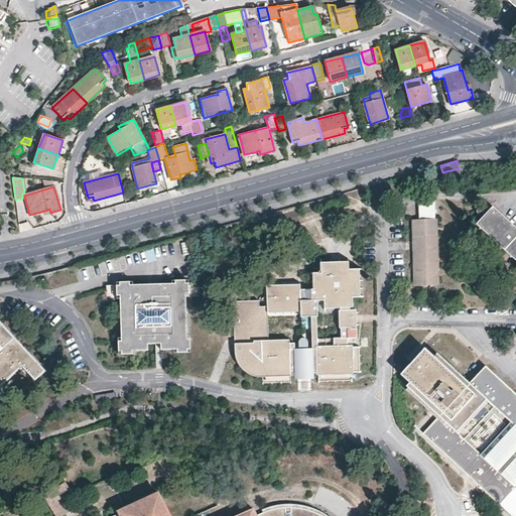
[(438,199),(407,200),(407,215),(420,215),(423,215),(439,214),(438,199)]
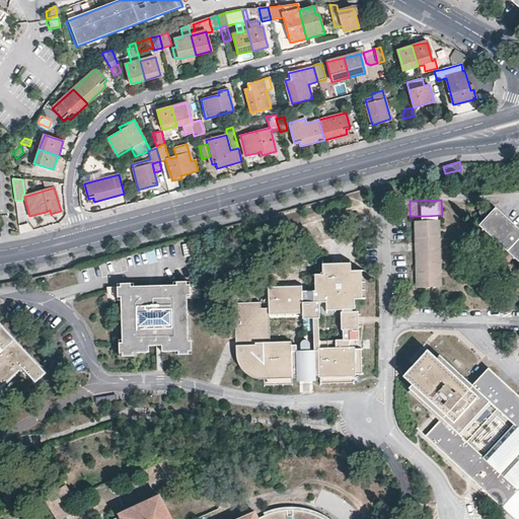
[(518,228),(516,226),(515,225),(508,219),(502,213),(496,207),(489,215),(487,217),(478,225),(485,231),(492,237),(499,244),(506,250),(507,251),(512,256),(513,257),(518,263),(518,228)]
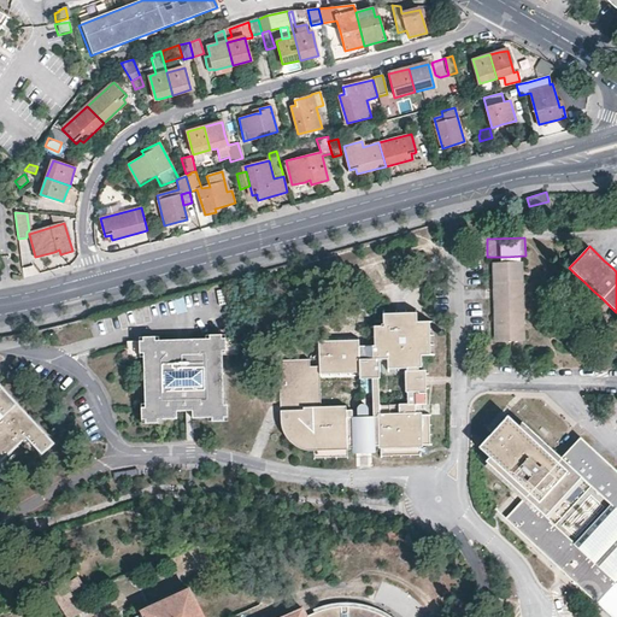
[(524,339),(522,262),(506,262),(503,262),(493,263),(493,271),(495,340),(524,339)]
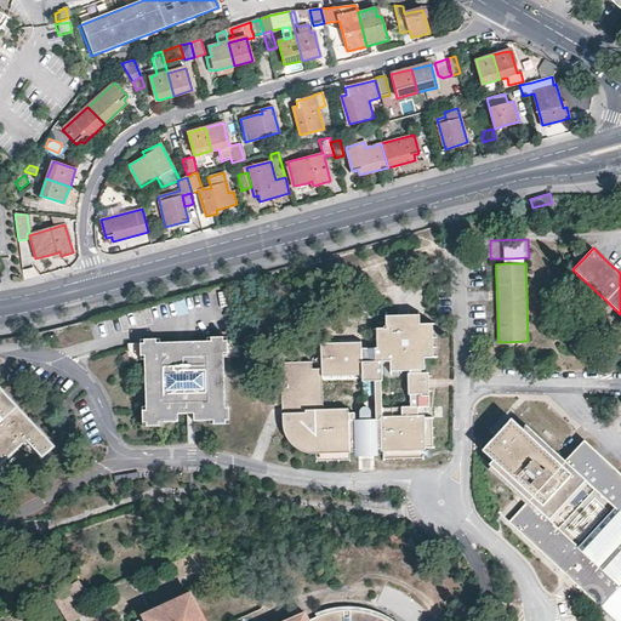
[(349,450),(354,450),(354,451),(379,450),(383,450),(385,460),(425,457),(425,449),(433,449),(432,419),(419,419),(419,406),(428,406),(428,397),(421,397),(421,394),(428,394),(428,374),(421,374),(421,370),(423,370),(423,358),(432,358),(431,324),(419,324),(419,315),(386,315),(386,329),(376,329),(376,347),(362,348),(360,342),(322,343),(322,369),(313,369),(313,362),(281,363),(283,408),(286,408),(286,414),(283,414),(283,425),(286,425),(288,429),(289,433),(290,437),(292,439),(295,443),(300,446),(305,449),(312,450),(315,451),(349,450)]
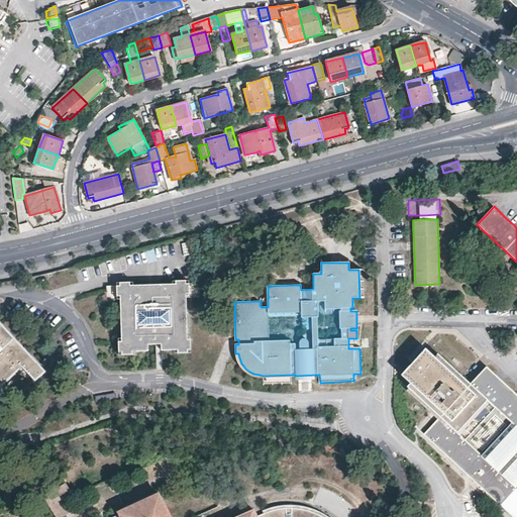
[(120,300),(121,338),(121,341),(119,341),(119,351),(122,351),(122,354),(132,354),(132,351),(135,351),(149,351),(148,344),(162,344),(162,350),(175,350),(178,350),(178,353),(188,353),(188,349),(192,349),(191,339),(188,339),(188,336),(187,298),(187,294),(190,294),(189,284),(186,284),(186,281),(176,281),(176,284),(173,284),(134,285),(130,285),(130,282),(120,283),(120,286),(117,286),(117,296),(120,296),(120,300)]
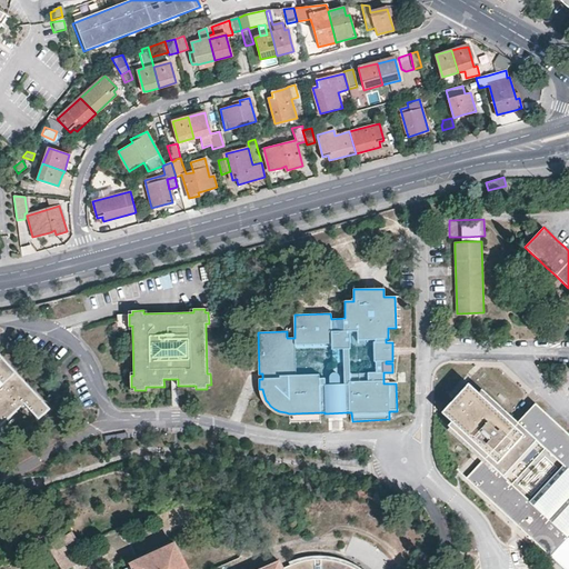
[(0,423),(17,409),(21,405),(35,418),(47,408),(0,358),(0,423)]
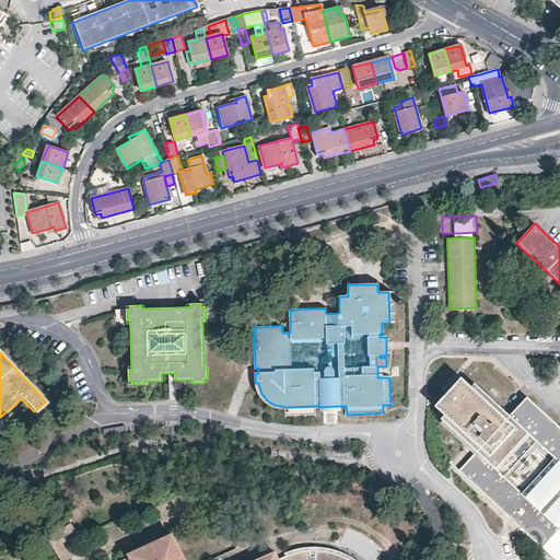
[(559,428),(555,423),(525,396),(510,413),(508,415),(503,411),(473,383),(469,386),(458,377),(432,406),(442,415),(439,419),(470,447),(475,452),(457,469),(457,470),(540,547),(558,529),(559,531),(559,428)]
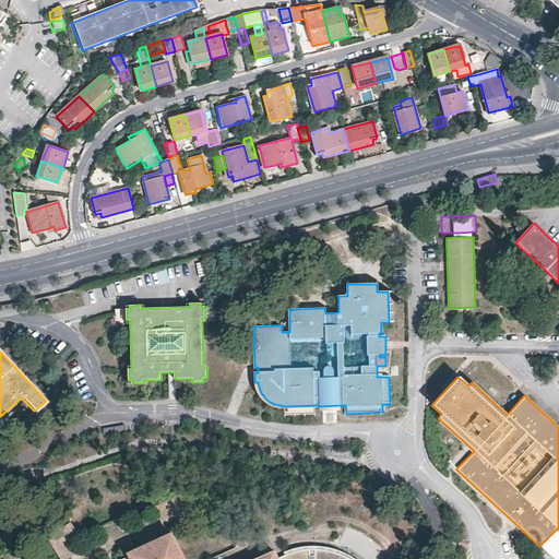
[(260,390),(259,387),(258,382),(254,382),(256,388),(257,391),(259,394),(261,397),(263,401),(268,404),(273,407),(281,408),(285,408),(284,406),(281,405),(274,404),(270,402),(265,399),(263,395),(261,393),(260,390)]
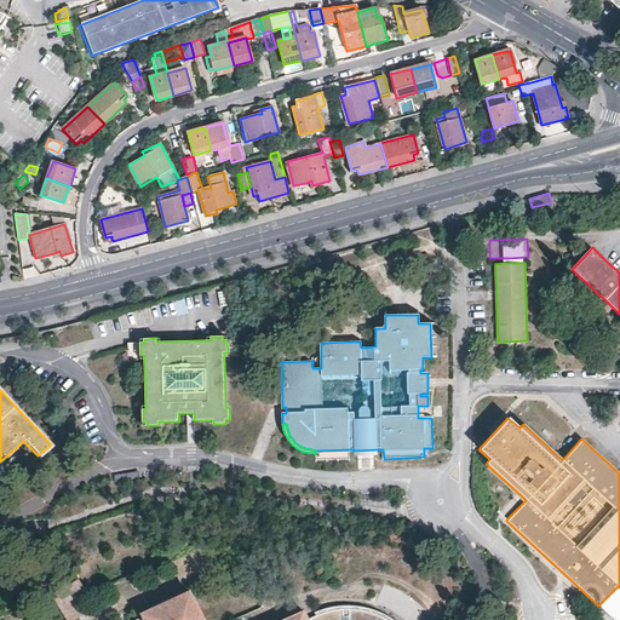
[(349,449),(315,451),(316,453),(316,460),(350,459),(349,449)]
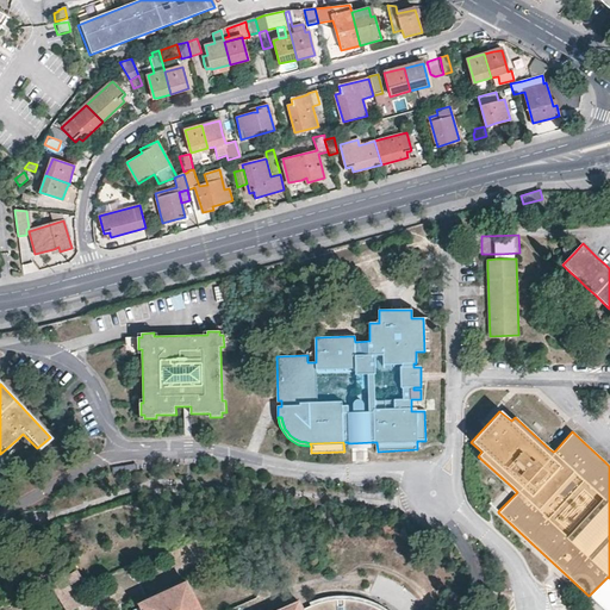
[(88,585),(79,570),(53,585),(67,609),(74,609),(83,604),(75,592),(88,585)]
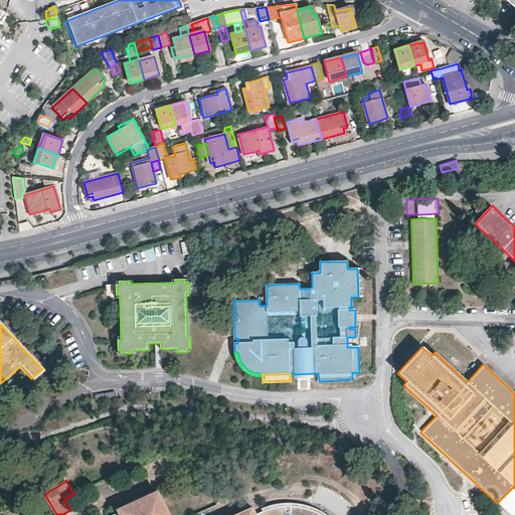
[(170,514),(159,490),(117,509),(120,513),(115,514),(170,514)]
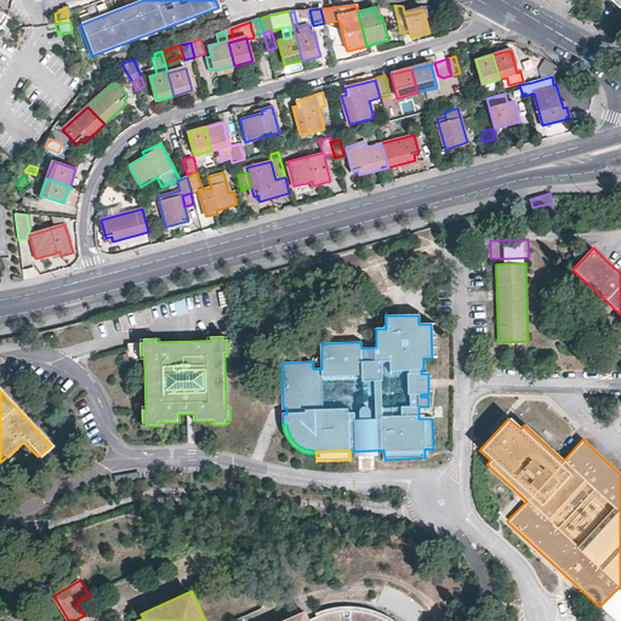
[(389,620),(388,620),(379,615),(370,613),(360,610),(353,610),(347,610),(340,610),(334,611),(330,611),(324,614),(319,616),(308,620),(389,620)]
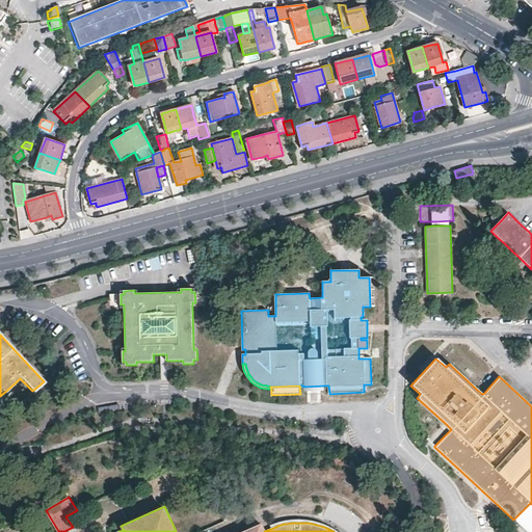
All buildings are outlined.
